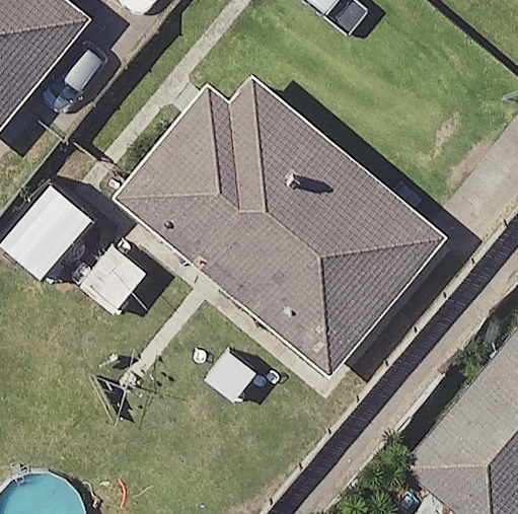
[(0,133),(93,20),(68,0),(0,0),(0,133)]
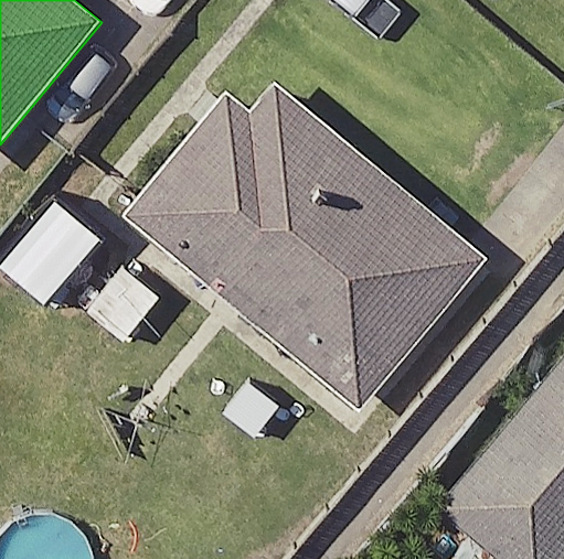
[(253,113),(225,89),(121,213),(357,409),(483,258),(276,86),(253,113)]
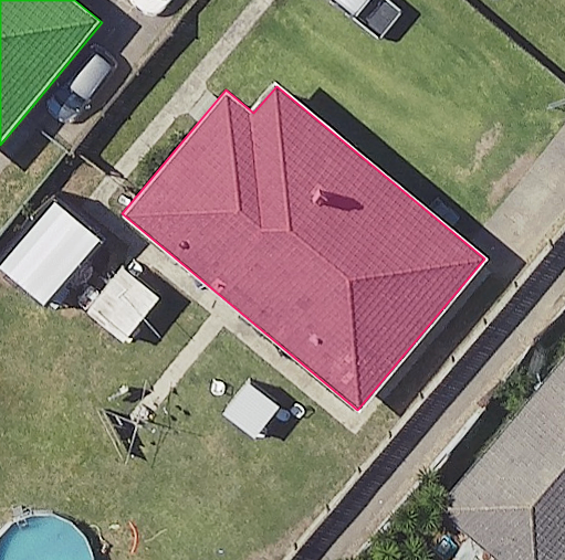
[(101,239),(54,201),(0,266),(0,268),(45,305),(101,239)]
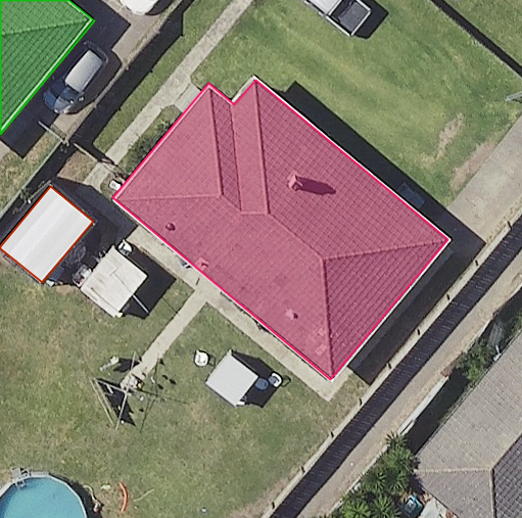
[(149,277),(113,248),(79,290),(114,319),(149,277)]
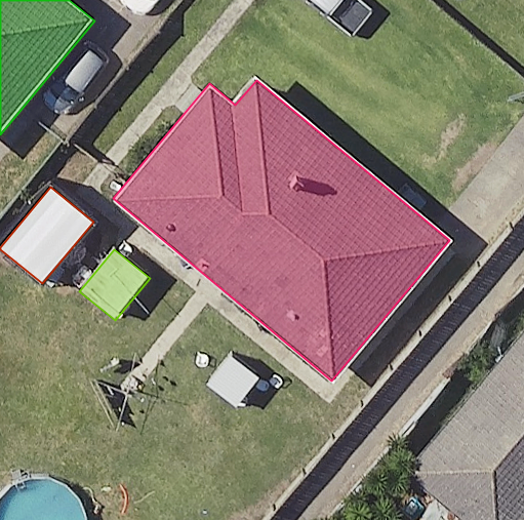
[(523,326),(404,473),(460,519),(523,519),(523,326)]
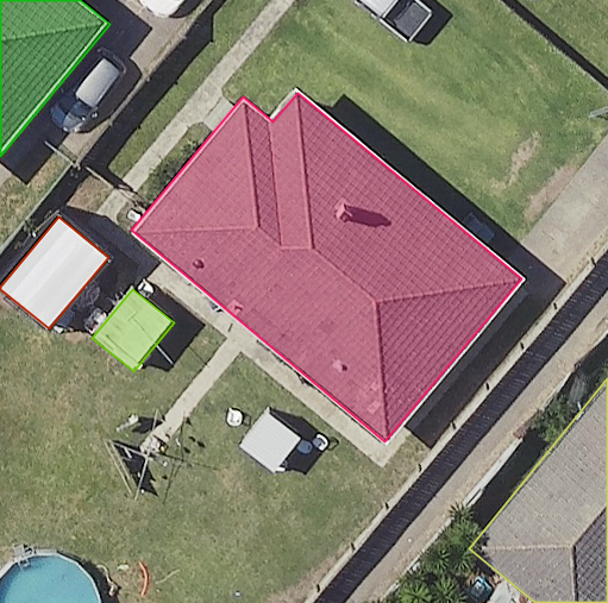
All buildings are outlined.
